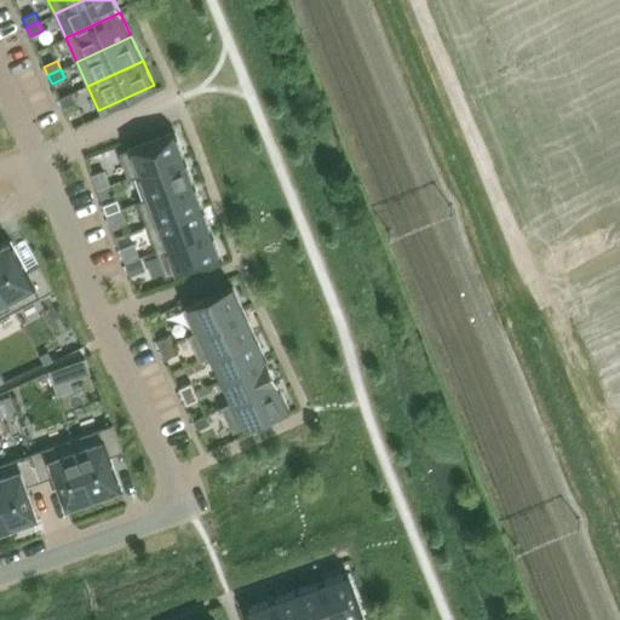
[(76,102),(72,92),(58,98),(63,108),(76,102)]
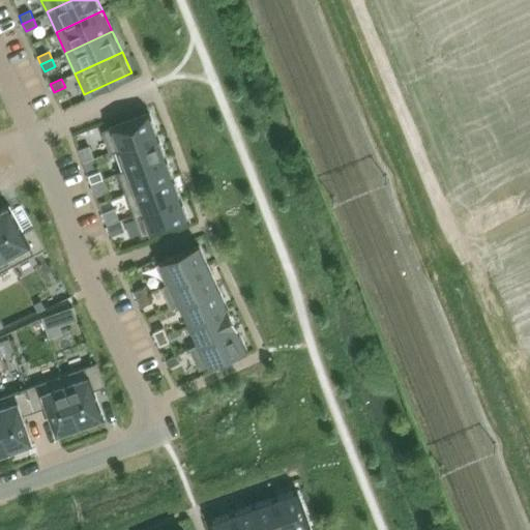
[(149,113),(102,130),(110,152),(157,135),(149,113)]
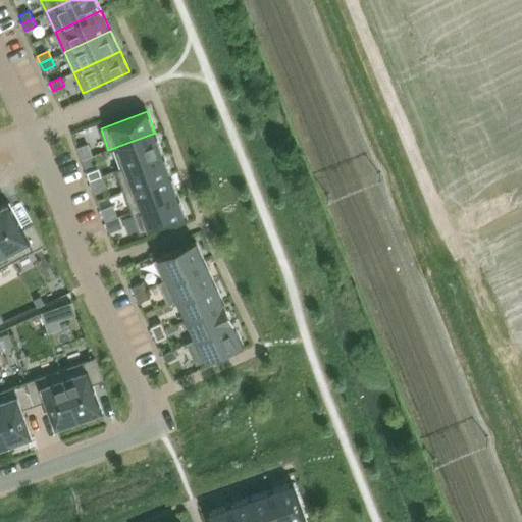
[(155,133),(108,150),(109,151),(113,149),(120,168),(116,169),(116,170),(162,154),(155,133)]
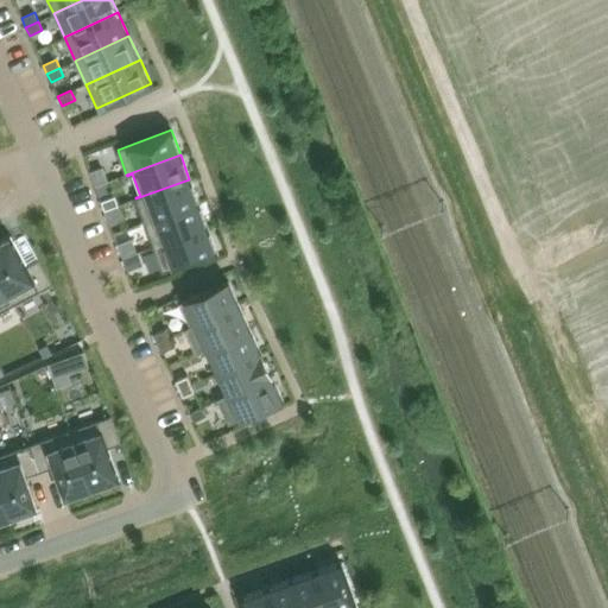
[(102,168),(90,172),(95,187),(107,182),(102,168)]
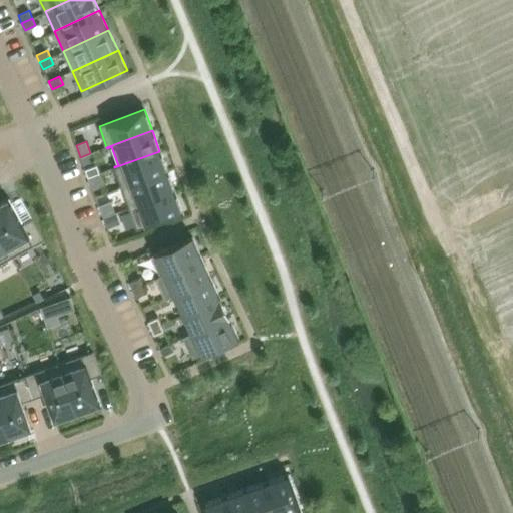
[(159,151),(114,167),(119,182),(122,188),(167,171),(159,151)]
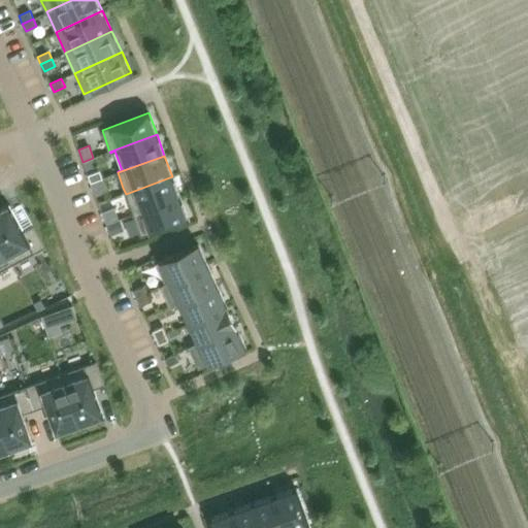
[(99,170),(88,174),(91,183),(102,178),(99,170)]
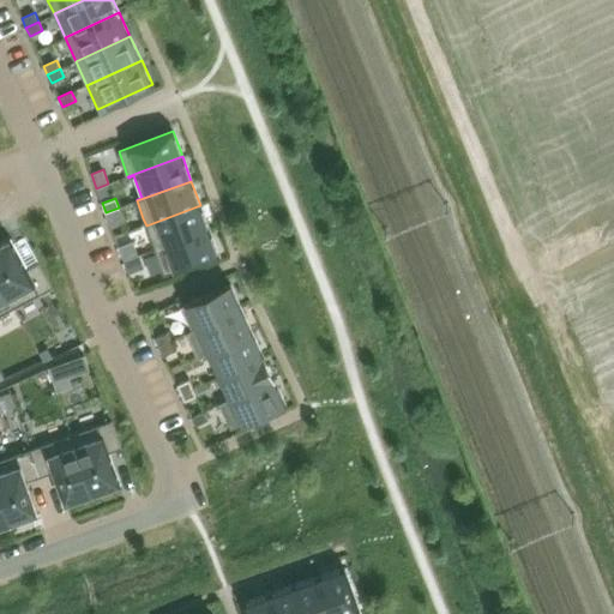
[(200,205),(146,226),(155,251),(209,230),(200,205)]
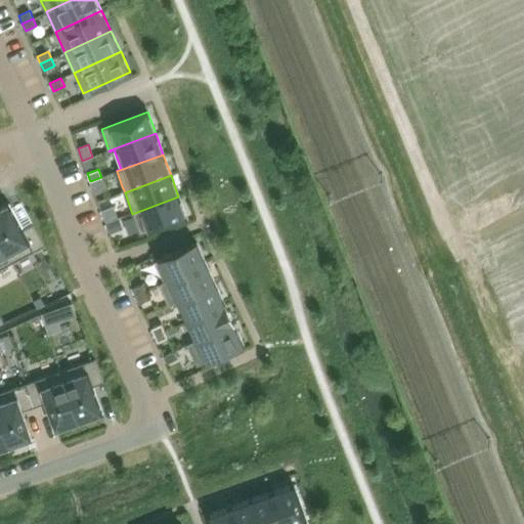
[(101,177),(90,181),(94,193),(106,188),(101,177)]
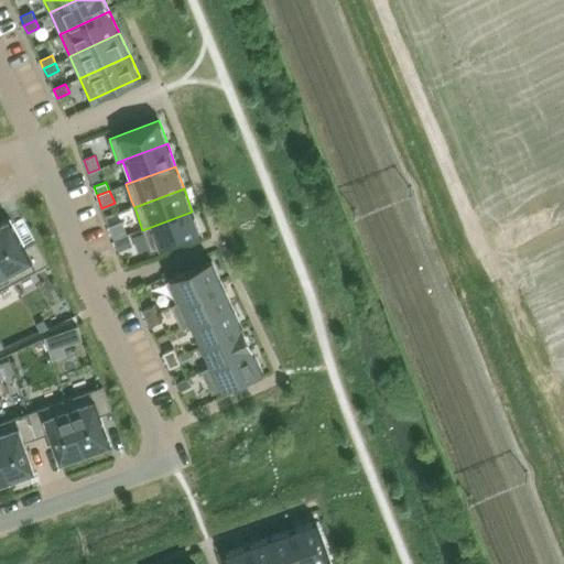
[(192,212),(142,230),(151,252),(201,235),(192,212)]
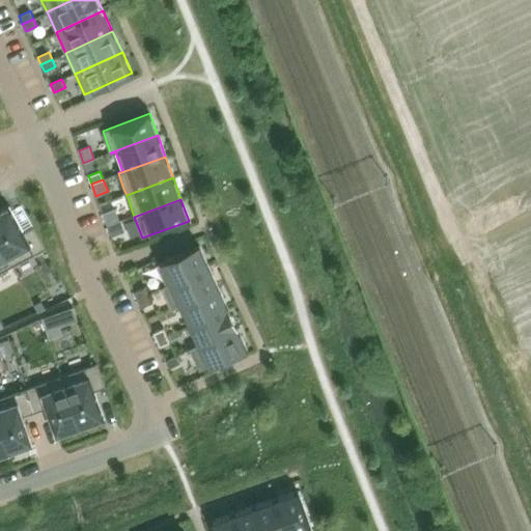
[(23,232),(8,206),(0,211),(0,242),(12,266),(34,254),(46,248),(33,226),(23,232)]
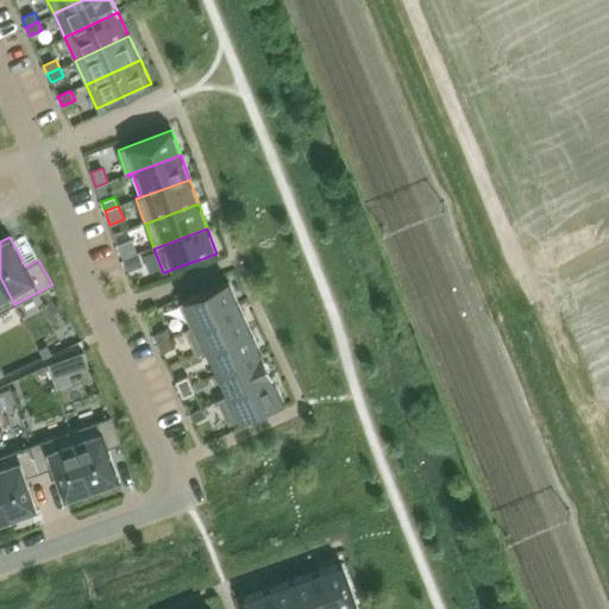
[(132,240),(119,245),(124,257),(137,252),(132,240)]
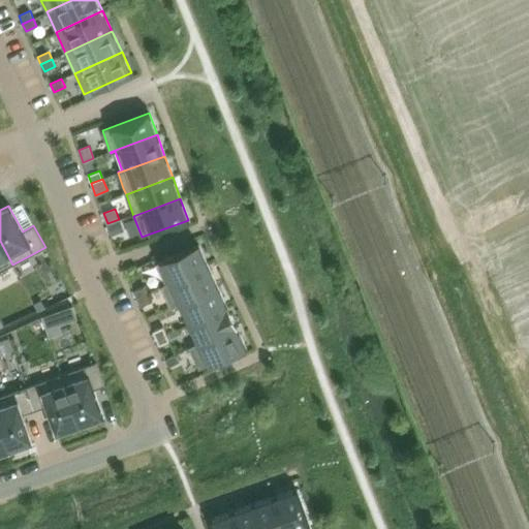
[(118,222),(109,225),(112,235),(121,231),(118,222)]
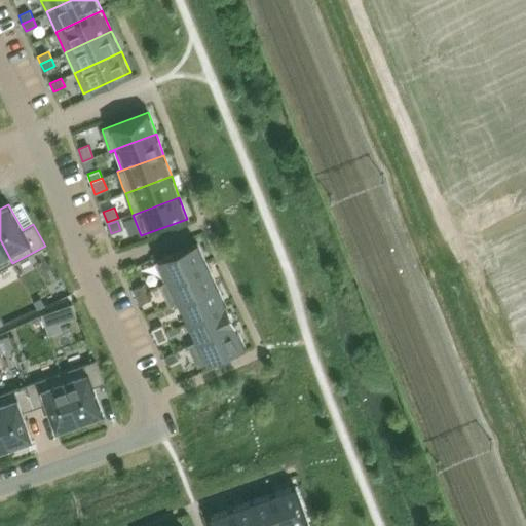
[(0,269),(12,263),(0,239),(0,269)]
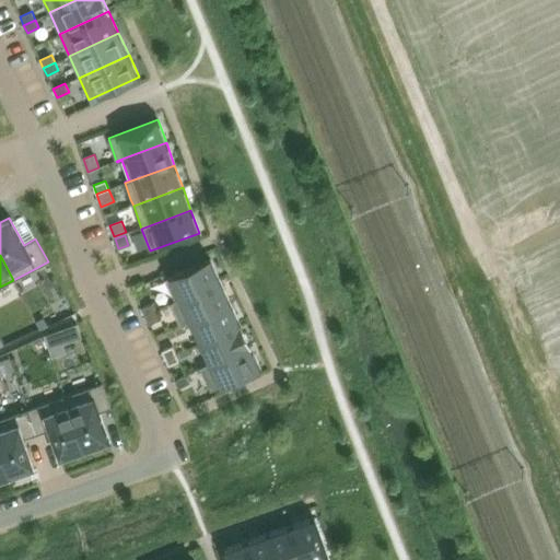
[(175,301),(220,280),(210,259),(165,279),(175,301)]
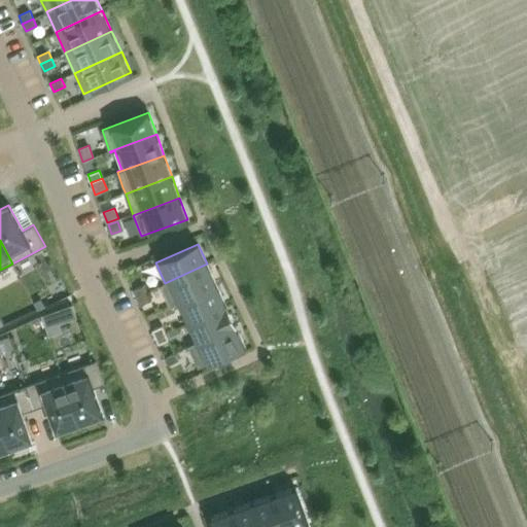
[(175,305),(174,304),(216,284),(207,264),(165,283),(161,285),(170,307),(175,305)]
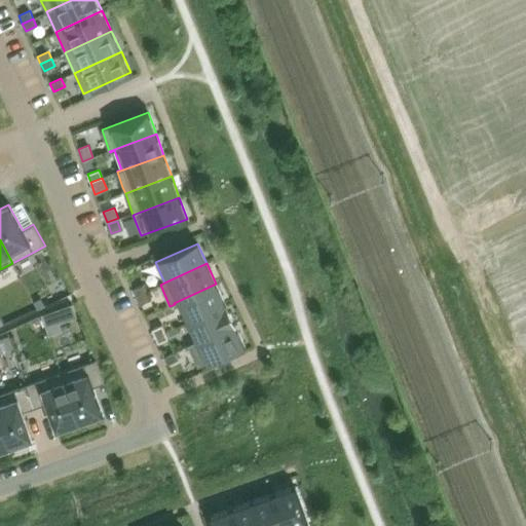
[(226,304),(216,284),(174,303),(175,304),(184,324),(226,304)]
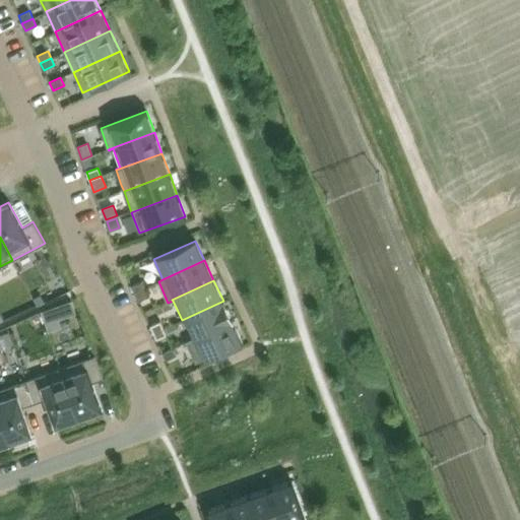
[(134,294),(145,288),(142,281),(131,286),(134,294)]
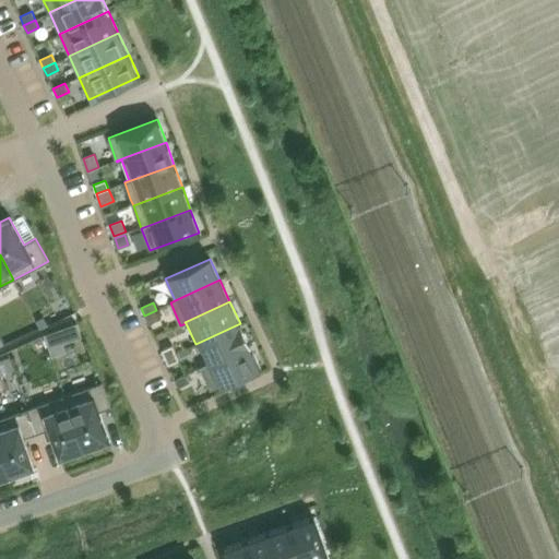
[(159,318),(156,310),(144,316),(149,323),(159,318)]
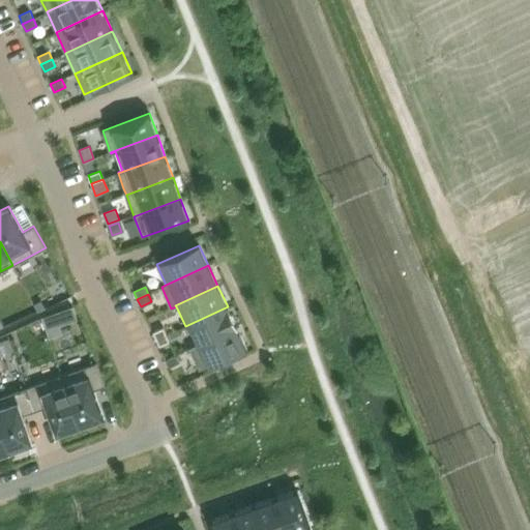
[(237,327),(228,306),(185,326),(194,346),(195,347),(237,327)]
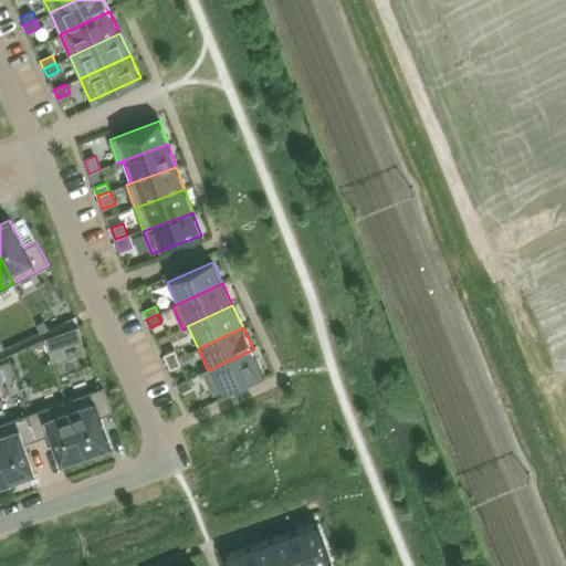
[(59,334),(44,339),(52,362),(66,357),(59,334)]
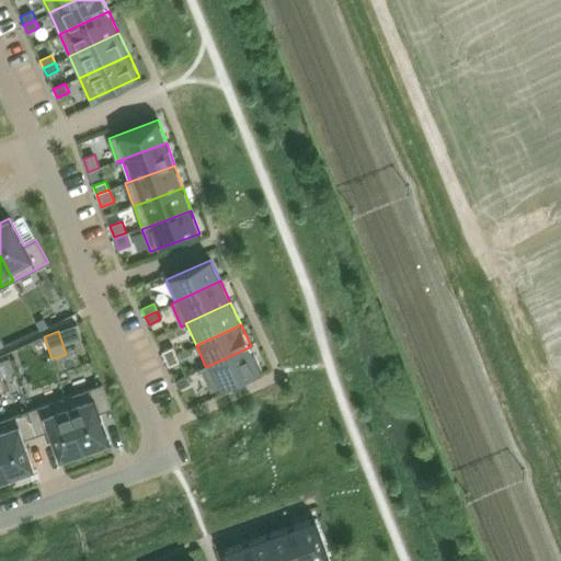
[(164,359),(176,354),(173,346),(161,352),(164,359)]
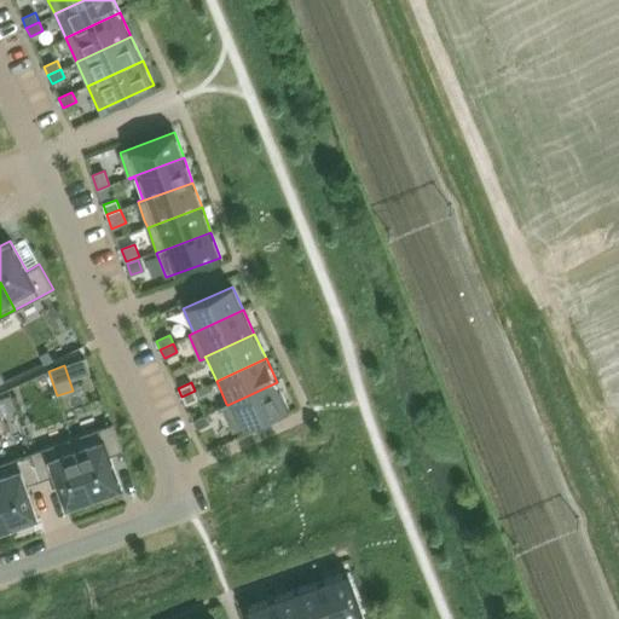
[(288,406),(277,382),(227,405),(226,404),(221,406),(232,432),(288,406)]
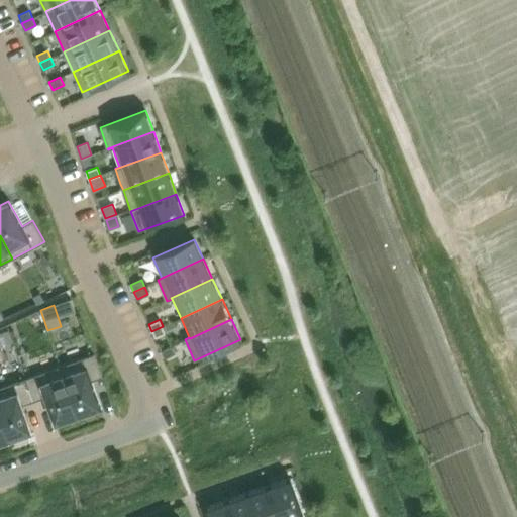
[(151,331),(156,338),(166,333),(163,326),(151,331)]
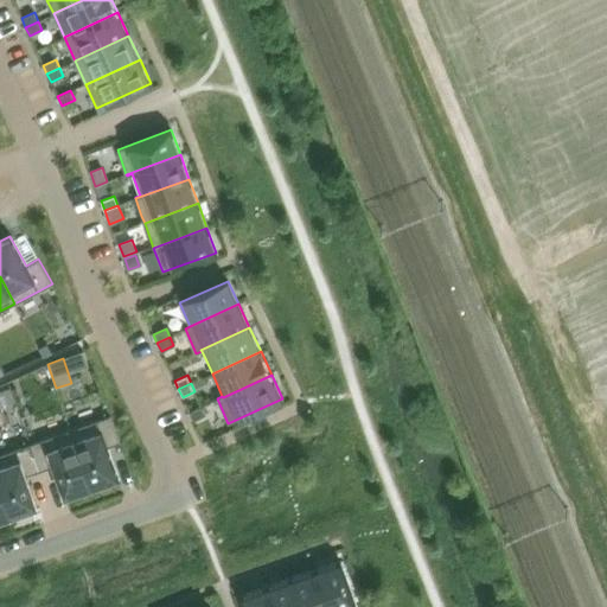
[(11,388),(0,391),(0,404),(1,407),(16,402),(11,388)]
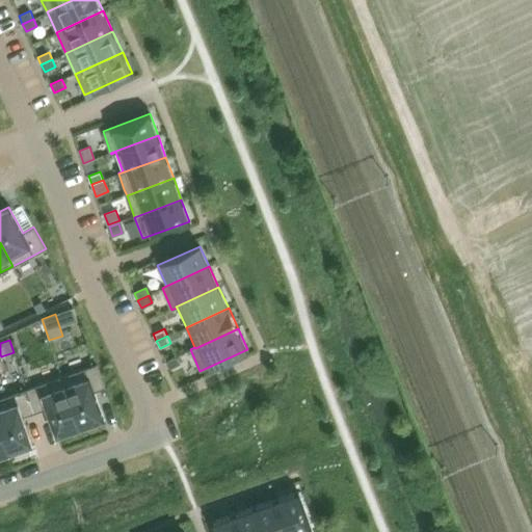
[(169,369),(181,364),(177,355),(165,361),(169,369)]
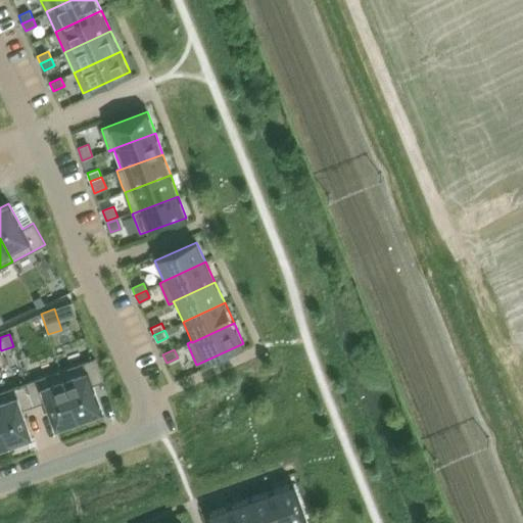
[(84,362),(61,370),(79,420),(101,412),(92,385),(104,380),(95,358),(84,362)]
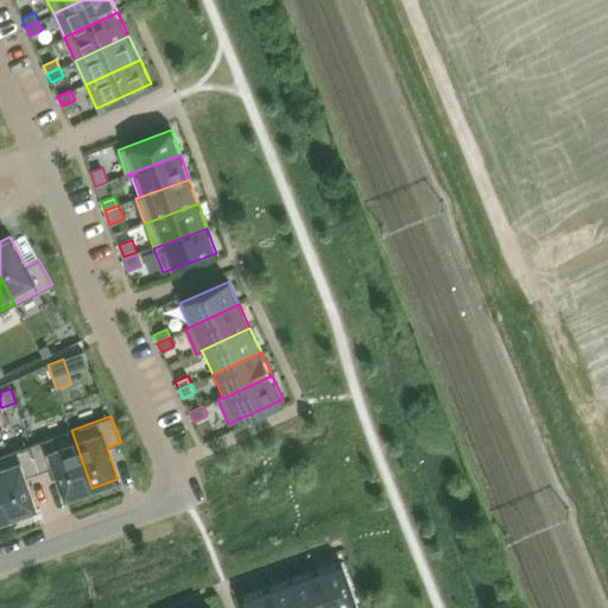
[(44,439),(31,444),(40,472),(54,467),(65,498),(92,488),(71,430),(44,439)]
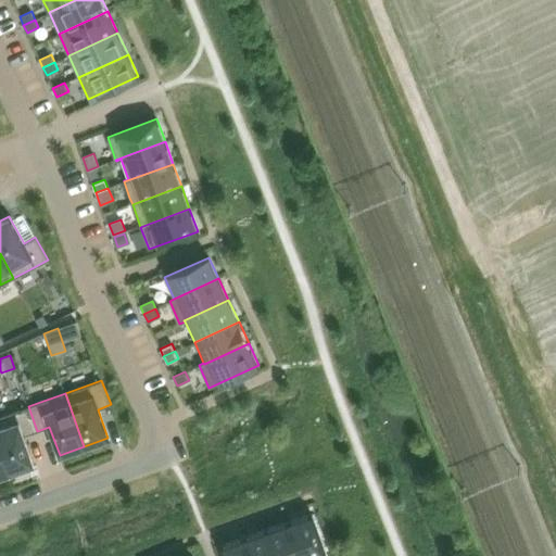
[(15,411),(0,416),(0,444),(10,472),(35,464),(24,436),(37,431),(28,406),(15,411)]
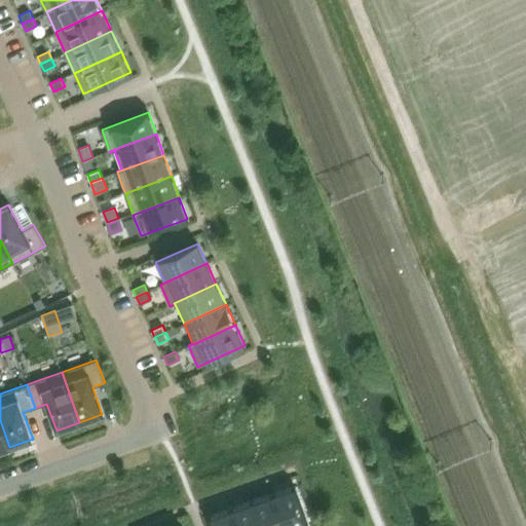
[(0,450),(9,447),(0,420),(0,450)]
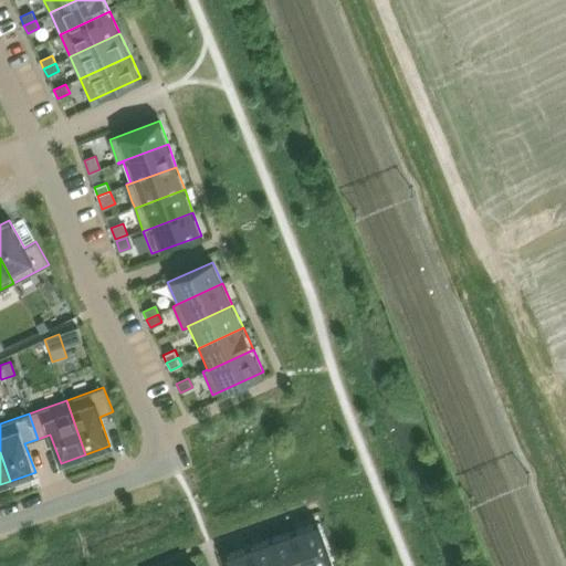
[(306,565),(332,565),(317,523),(294,531),(306,565)]
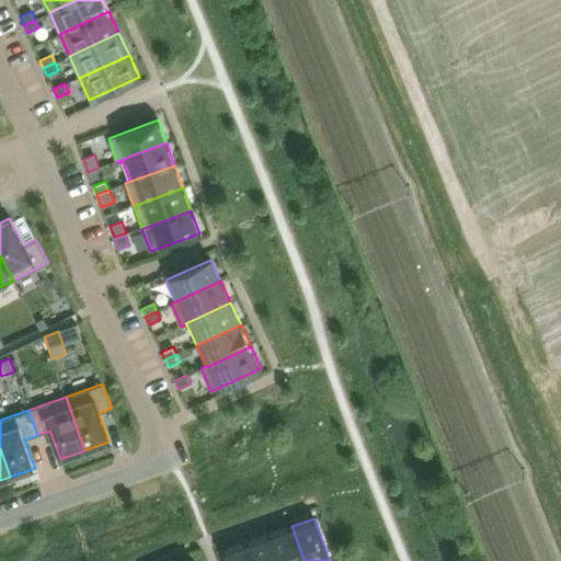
[(304,560),(292,526),(268,535),(277,560),(304,560)]
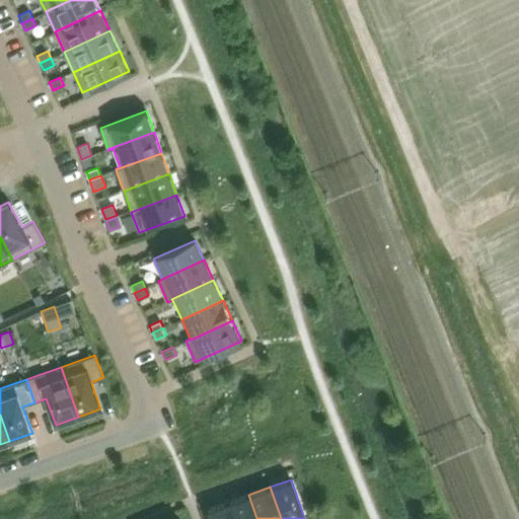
[(256,518),(248,495),(227,502),(233,518),(256,518)]
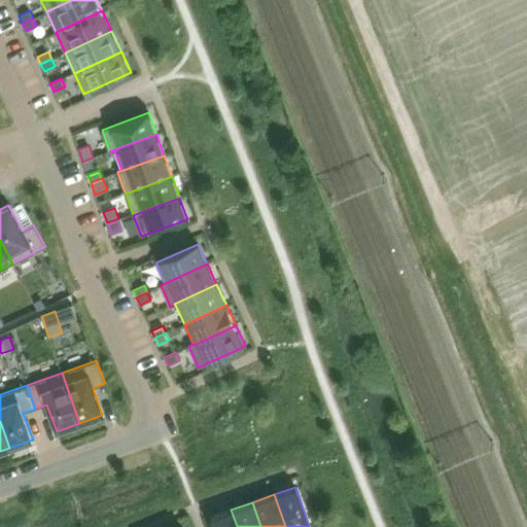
[(237,526),(231,510),(209,517),(212,526),(237,526)]
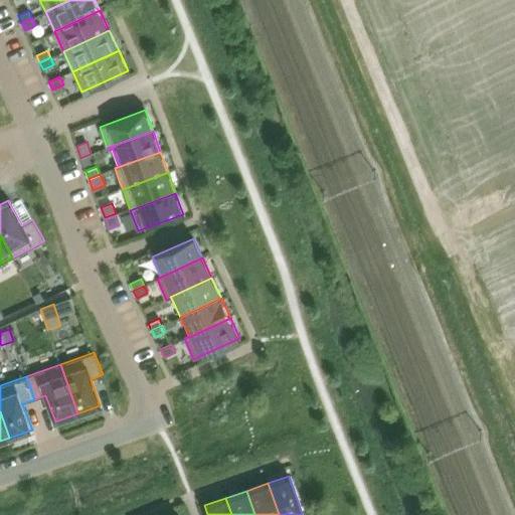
All buildings are outlined.
